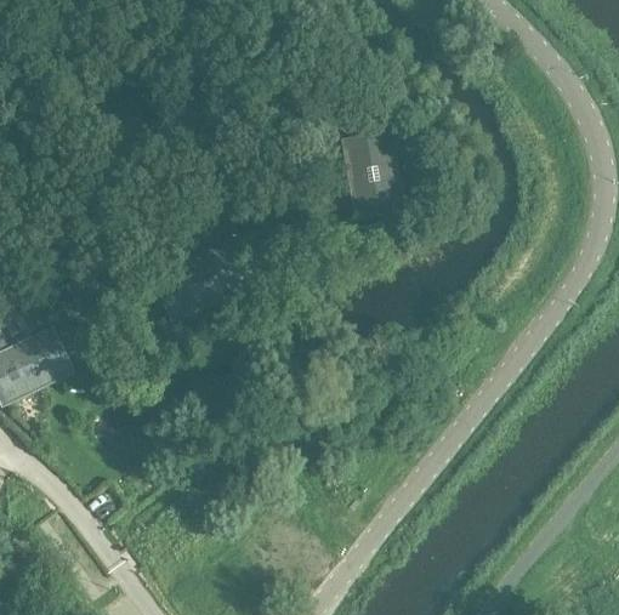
[(387,130),(340,138),(353,215),(401,208),(387,130)]
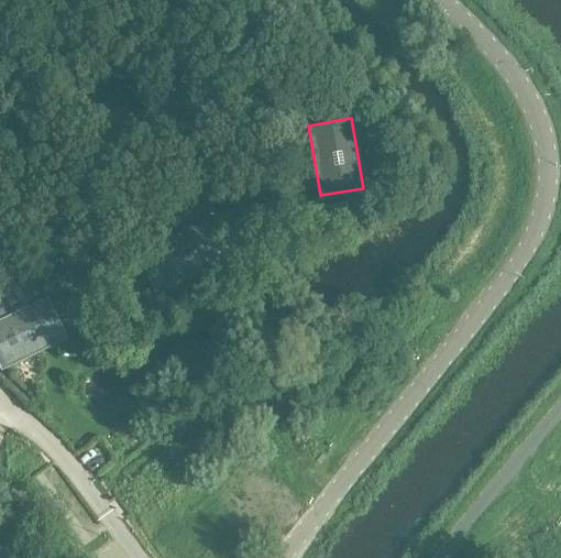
[(45,296),(0,317),(0,365),(64,335),(45,296)]
